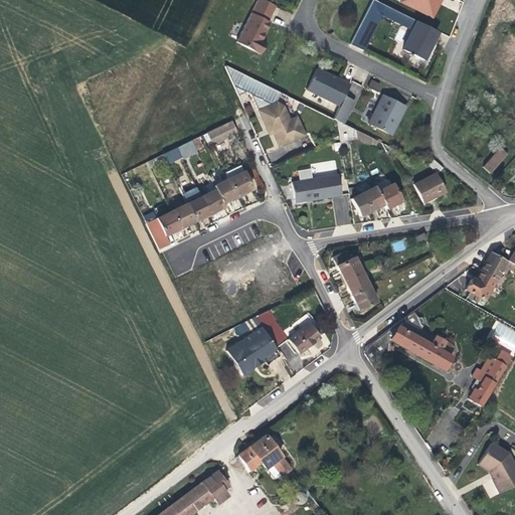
[(263,35),(270,22),(268,21),(276,6),(263,0),(256,0),(235,42),(260,54),(266,43),(260,40),(262,35),(263,35)]
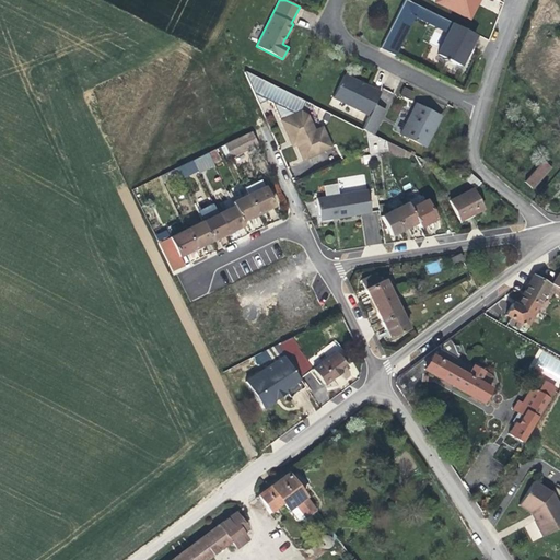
[(447,32),(452,21),(407,0),(405,0),(383,48),(397,55),(415,18),(447,32)]
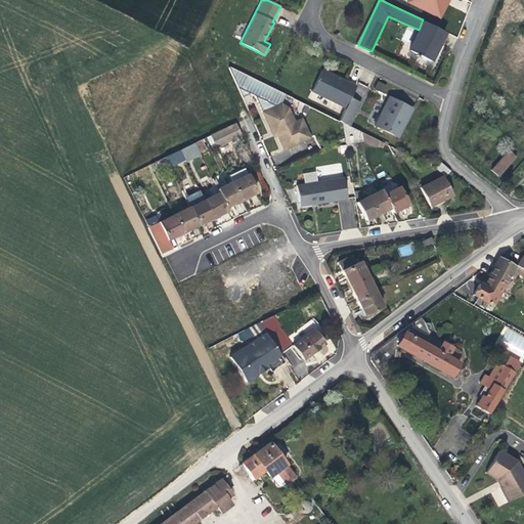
[(407,0),(407,1),(439,18),(443,11),(448,0),(407,0)]
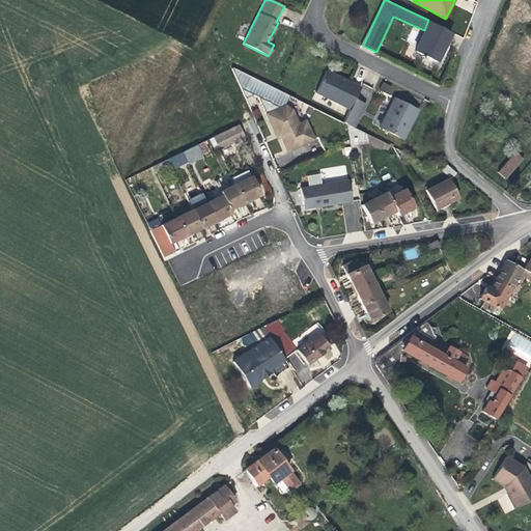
[(442,49),(450,32),(428,22),(414,52),(436,62),(442,49)]
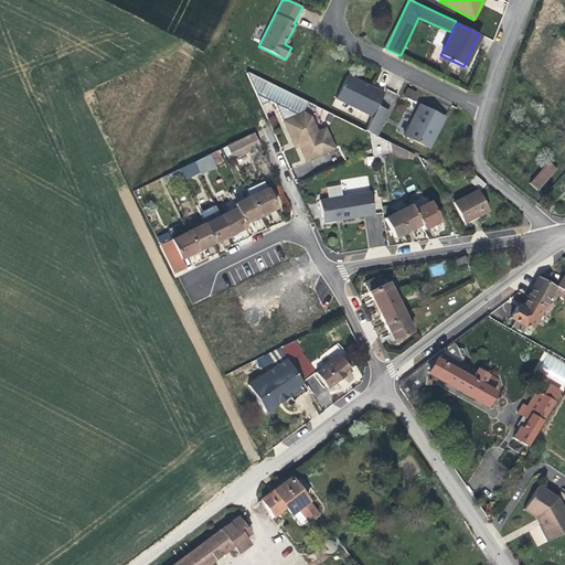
[(377,106),(383,94),(360,82),(347,75),(336,98),(372,116),(377,106)]
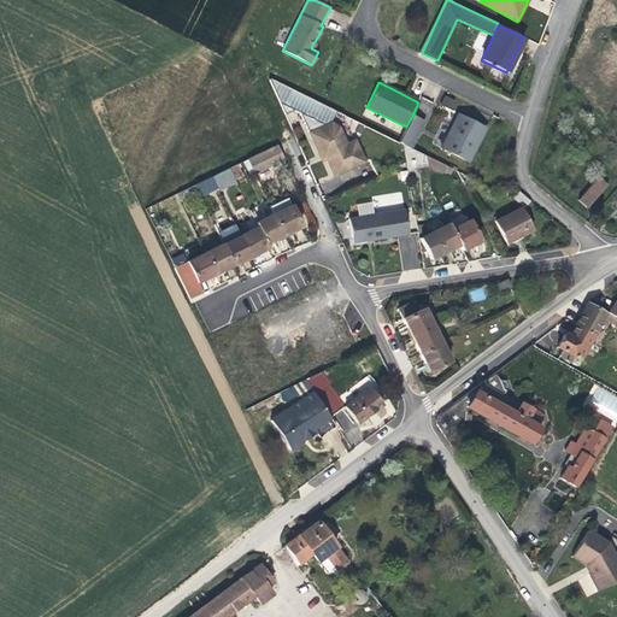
[(444,97),(441,105),(454,109),(458,100),(444,97)]
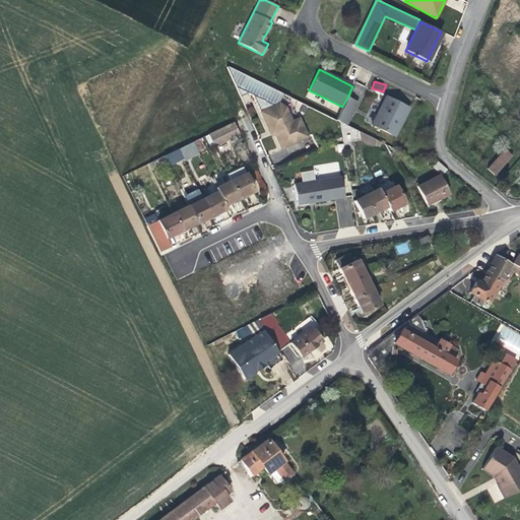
[(397,125),(406,107),(391,99),(385,96),(371,125),(394,136),(399,126),(397,125)]
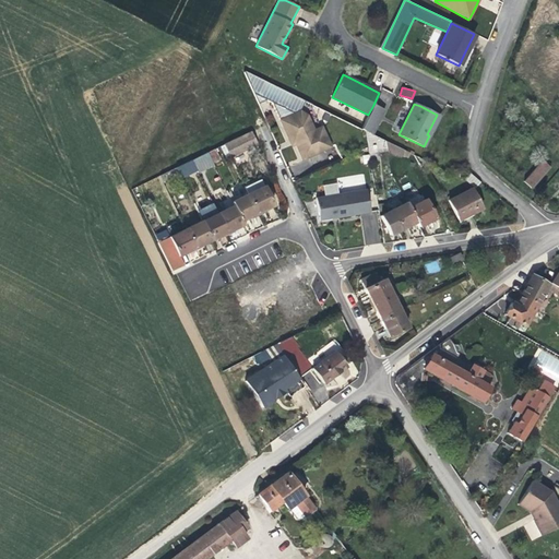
[(372,134),(384,110),(373,105),(368,115),(361,129),(365,131),(372,134)]
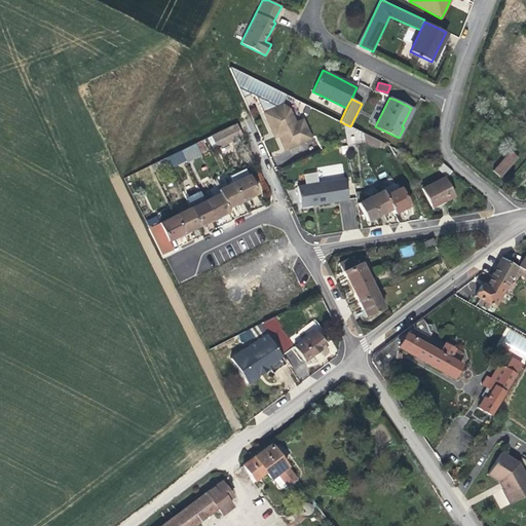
[(284,150),(309,139),(301,119),(294,122),(288,109),(282,105),(262,113),(270,130),(273,128),(276,136),(284,150)]
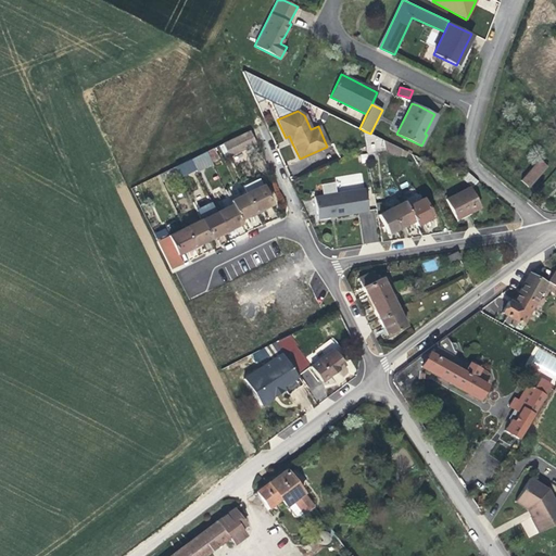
[(427,135),(437,115),(434,114),(425,134),(427,135)]
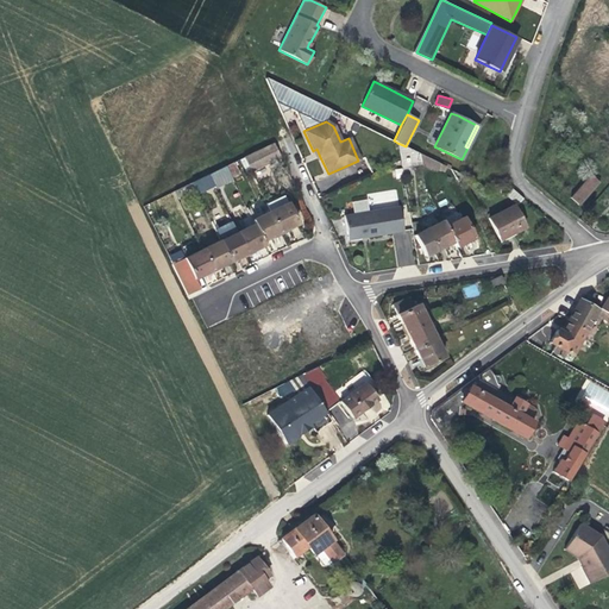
[(280,157),(274,143),(243,158),(250,171),(280,157)]
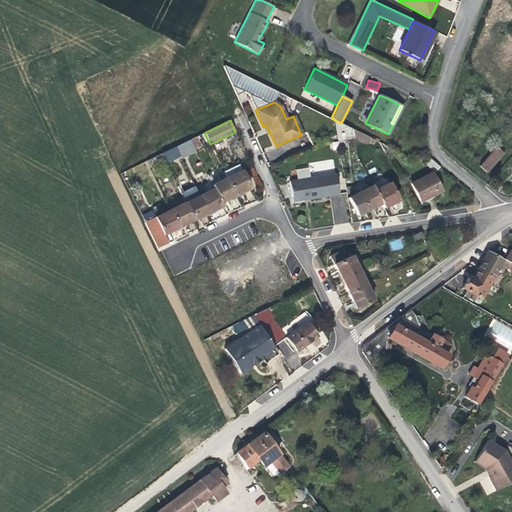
[(354,139),(352,129),(341,123),(334,120),(337,140),(354,139)]
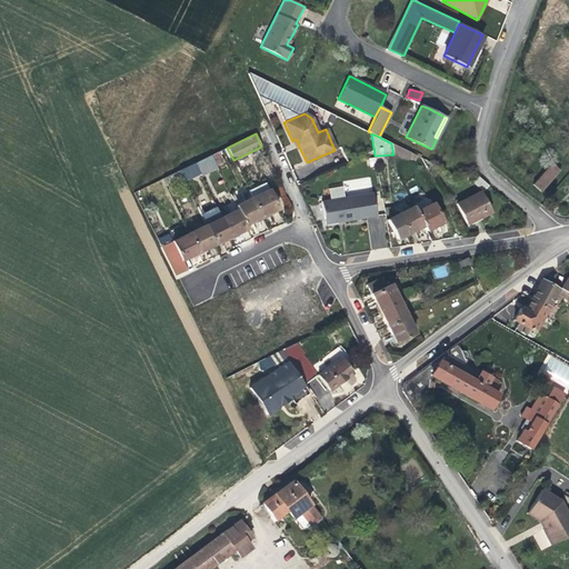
[(222,162),(218,151),(211,155),(216,166),(222,162)]
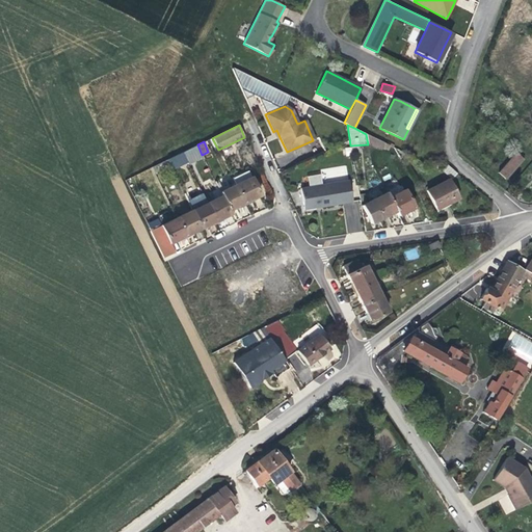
[(202,155),(197,144),(182,153),(186,162),(187,164),(203,157),(202,155)]
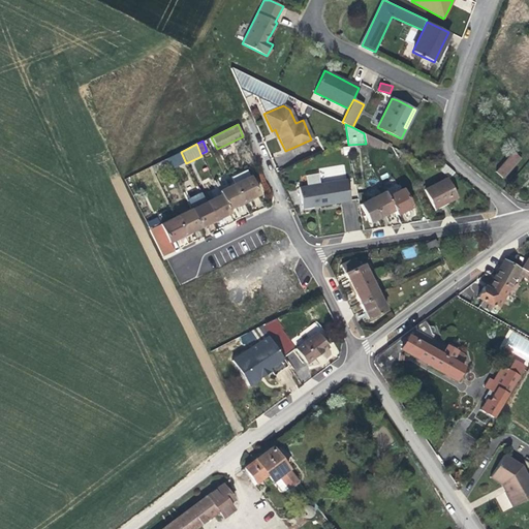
[(274,157),(278,165),(292,159),(288,151),(274,157)]
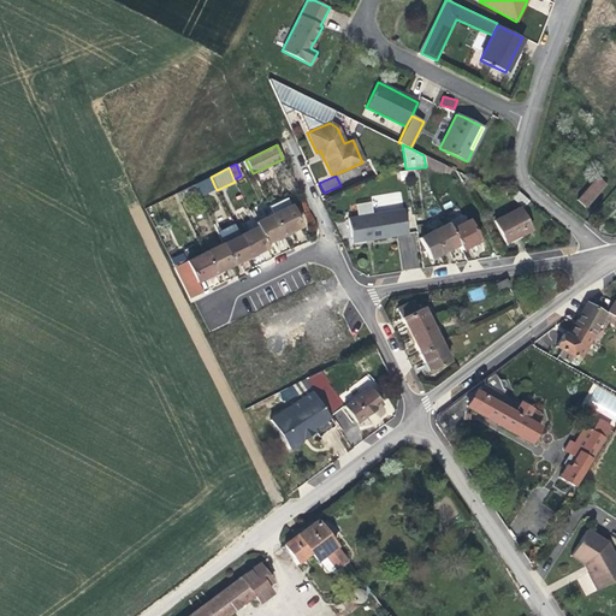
[(215,188),(211,177),(193,185),(199,196),(215,188)]
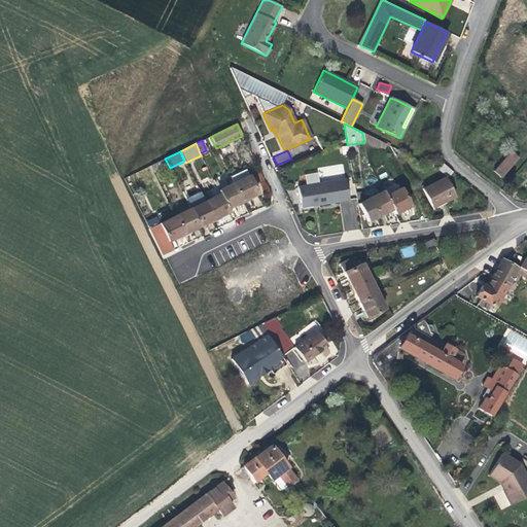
[(500,177),(518,157),(511,151),(493,171),(500,177)]
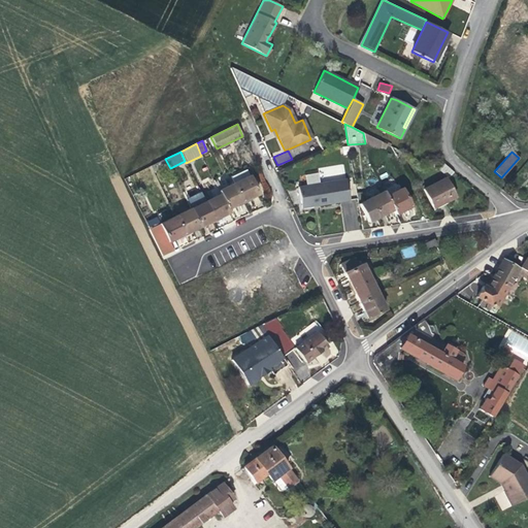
[(170,168),(165,159),(150,166),(153,172),(166,165),(168,169),(170,168)]
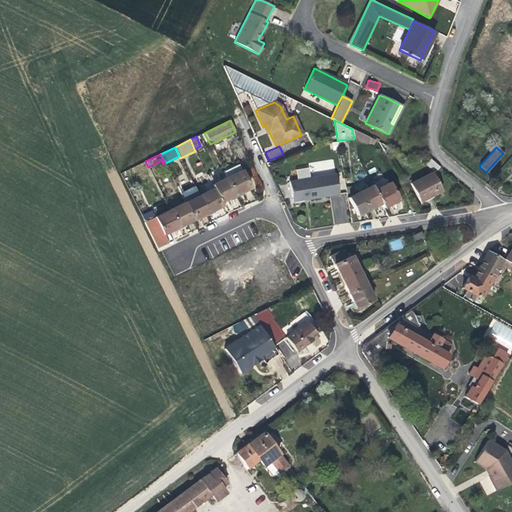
[(436,164),(429,159),(426,163),(432,169),(436,164)]
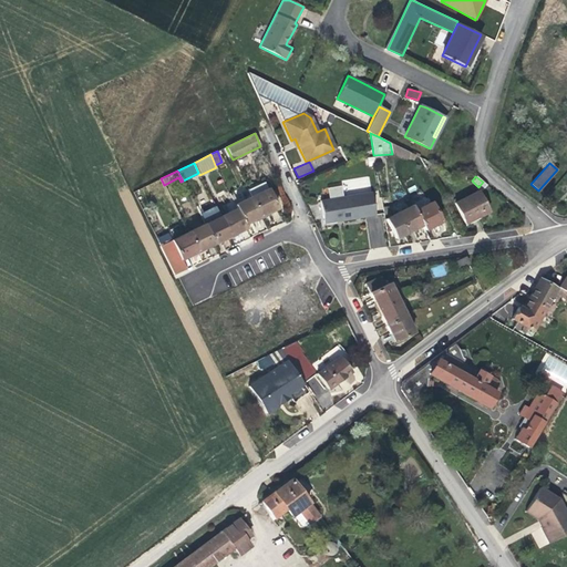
[(277,208),(264,182),(247,189),(250,197),(260,216),(261,218),(268,215),(267,214),(270,212),(277,208)]
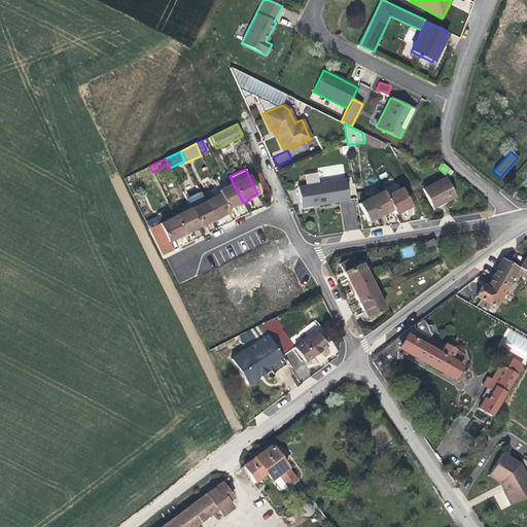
[(454,197),(444,177),(422,188),(432,208),(442,203),(454,197)]
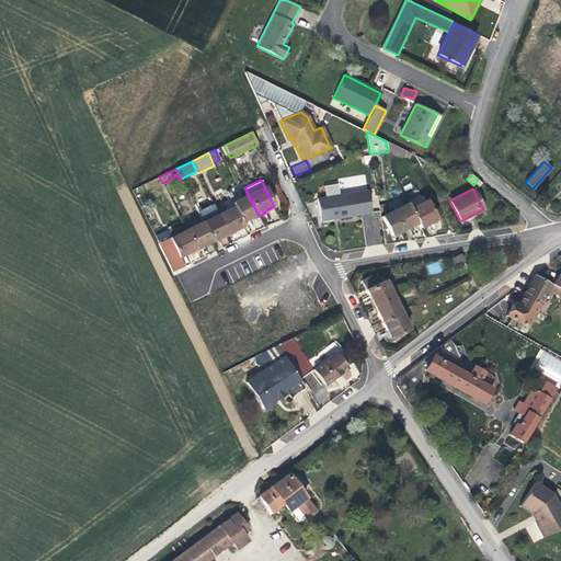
[(371,213),(367,190),(317,198),(321,221),(348,217),(371,213)]
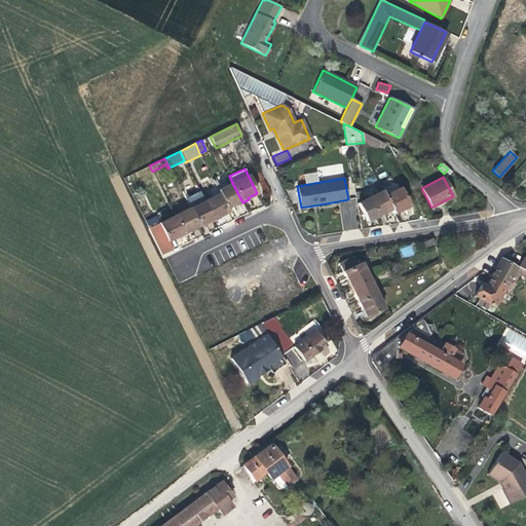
[(241,200),(232,183),(218,190),(226,208),(235,203),(241,200)]
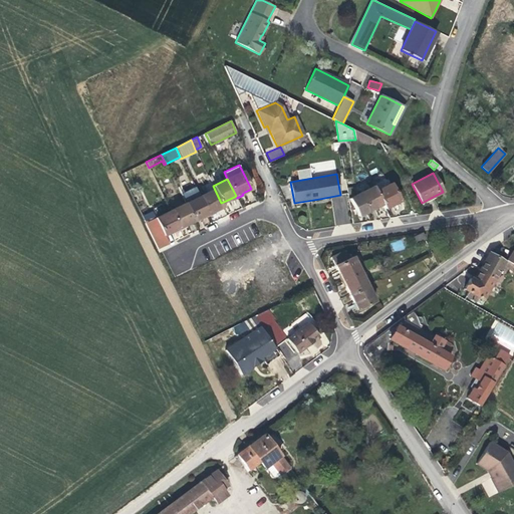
[(217,210),(223,207),(221,203),(213,186),(211,182),(201,187),(205,194),(200,196),(208,214),(217,210)]
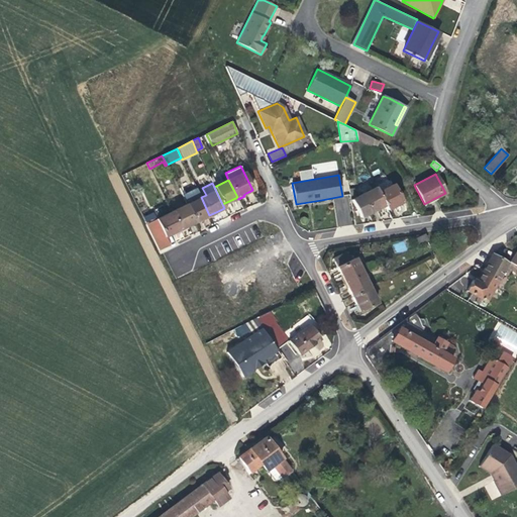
[(378,192),(387,187),(385,183),(376,187),(378,192)]
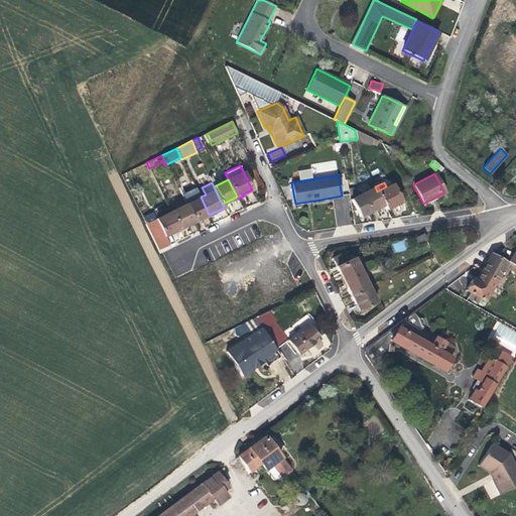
[(401,202),(392,184),(386,186),(377,191),(385,207),(386,210),(395,205),(396,207),(399,206),(402,204),(401,202)]
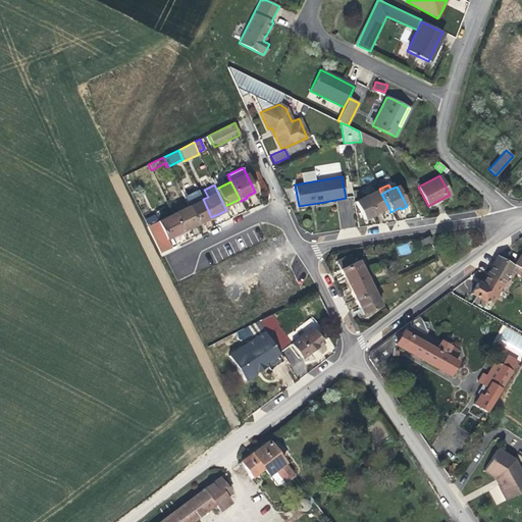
[(390,212),(389,209),(381,194),(379,189),(374,192),(372,188),(363,193),(365,196),(354,202),(363,220),(376,214),(382,212),(384,215),(390,212)]
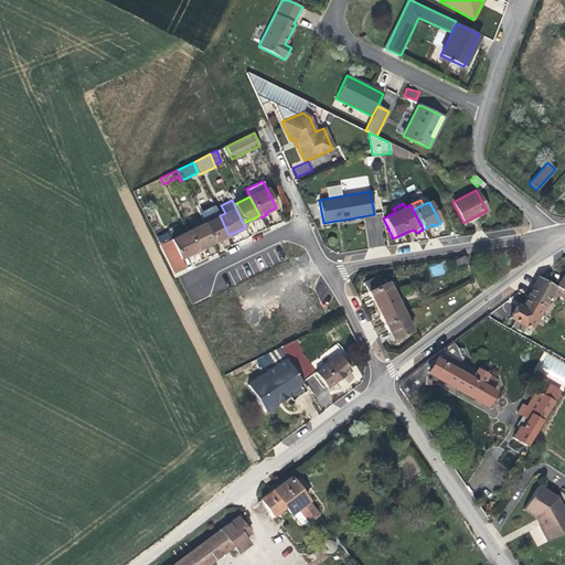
[(220,215),(214,205),(198,213),(203,223),(213,243),(222,238),(228,235),(220,215)]
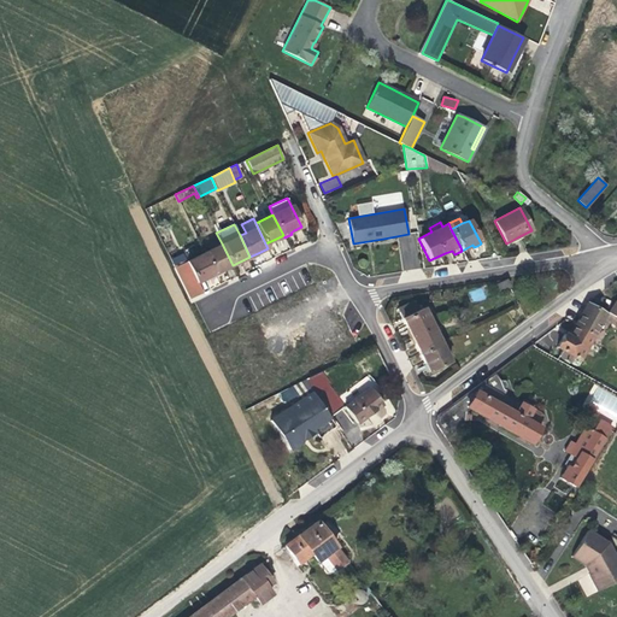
[(233,265),(222,244),(204,253),(215,274),(225,269),(233,265)]
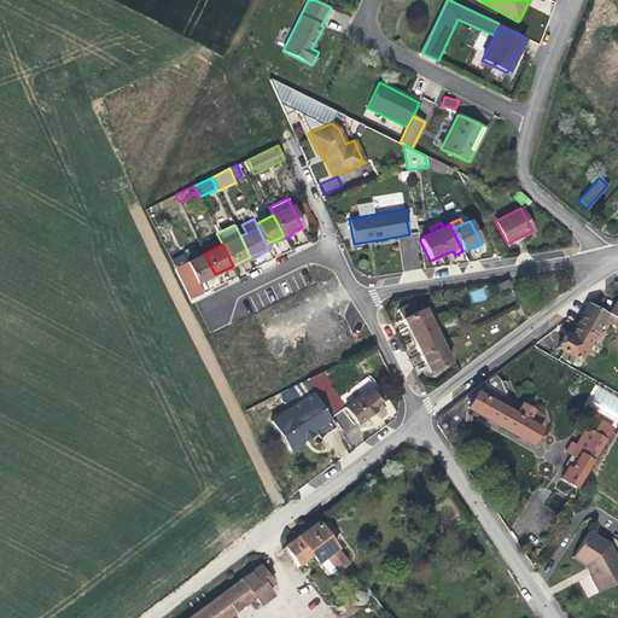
[(198,283),(208,278),(209,280),(211,279),(216,278),(215,274),(204,254),(174,268),(190,299),(203,293),(198,283)]
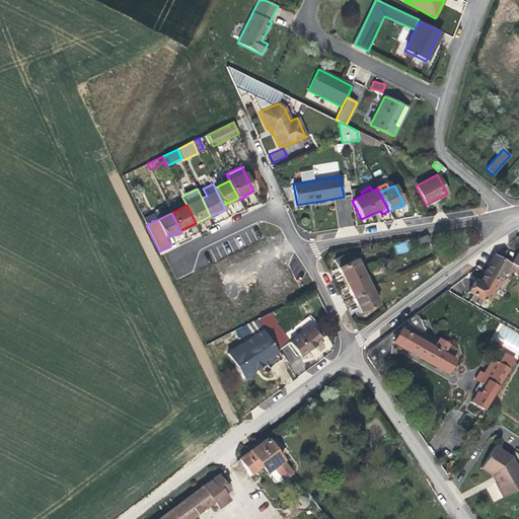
[(395,253),(409,252),(408,243),(395,243),(395,253)]
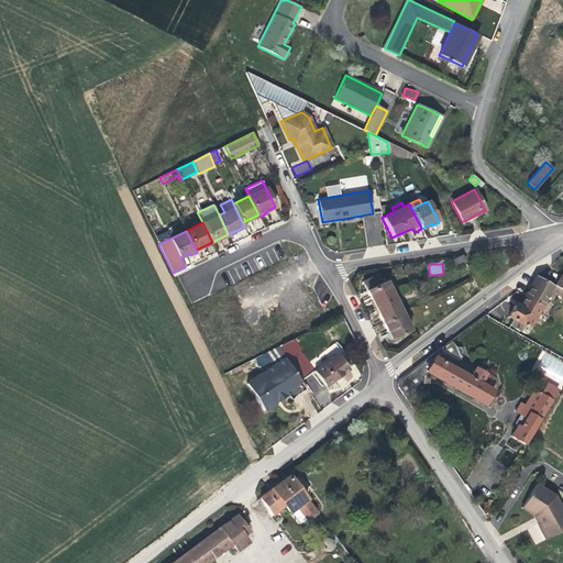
[(394,297),(386,282),(383,282),(382,278),(378,279),(376,275),(362,282),(368,295),(375,307),(394,297)]
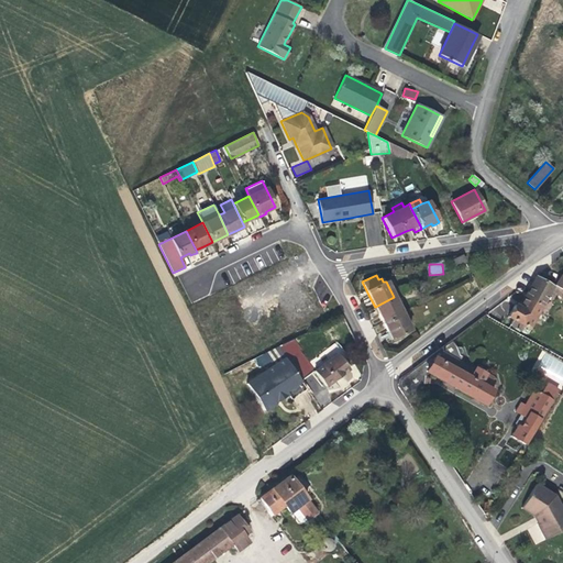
[(529,329),(552,286),(536,277),(520,304),(517,302),(515,305),(512,308),(507,317),(512,319),(509,324),(520,330),(522,326),(529,329)]
